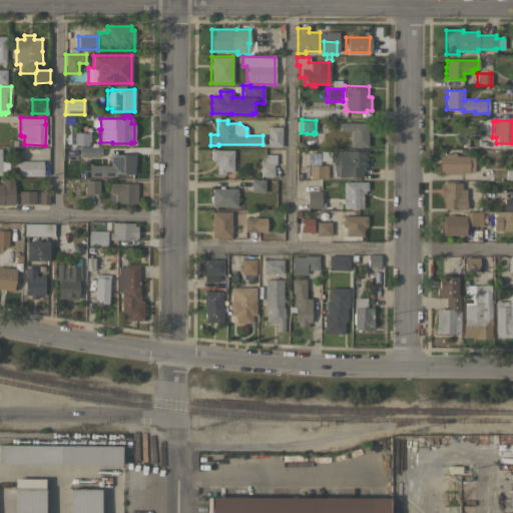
[(367,122),(367,146),(351,146),(351,130),(340,130),(340,122),(367,122)]
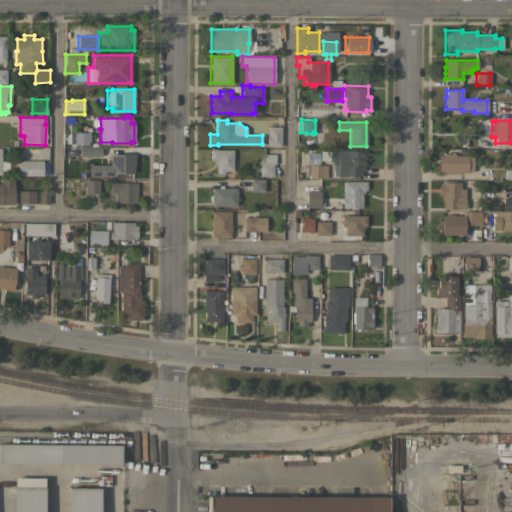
[(280,146),(266,146),(267,126),(281,126),(280,146)]
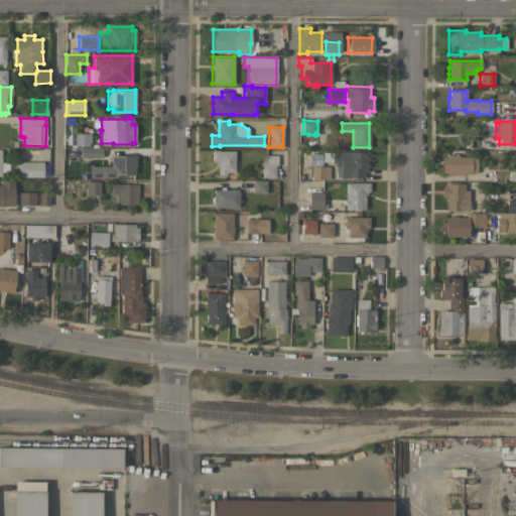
[(91,133),(91,143),(89,143),(89,145),(76,145),(76,147),(72,147),(72,144),(75,144),(75,133),(91,133)]
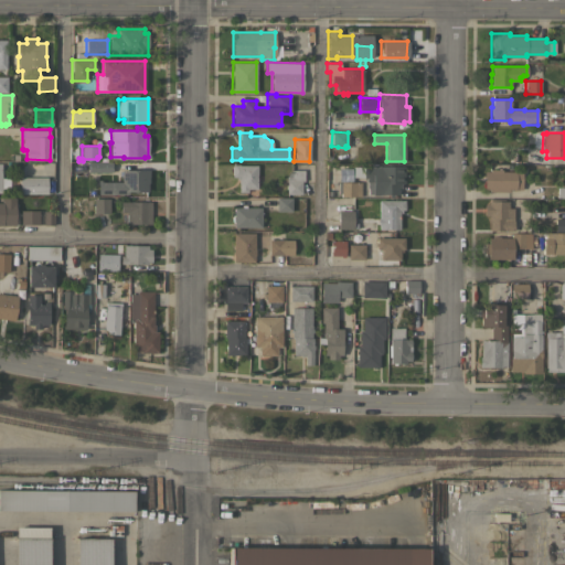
[(87,172),(87,161),(112,161),(112,172),(87,172)]
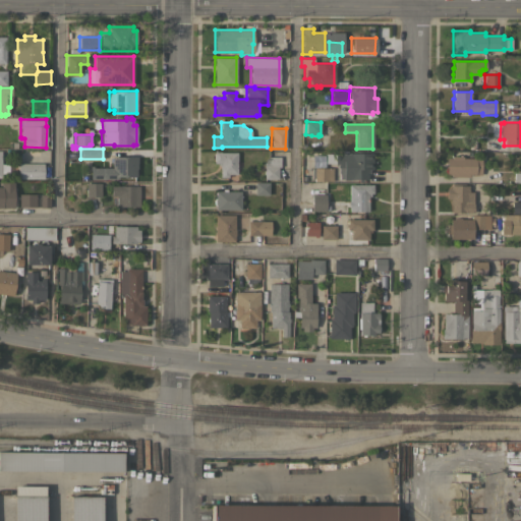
[(237,152),(237,174),(228,174),(228,177),(220,177),(220,165),(218,165),(218,163),(214,163),(214,152),(221,151),(221,152),(237,152)]
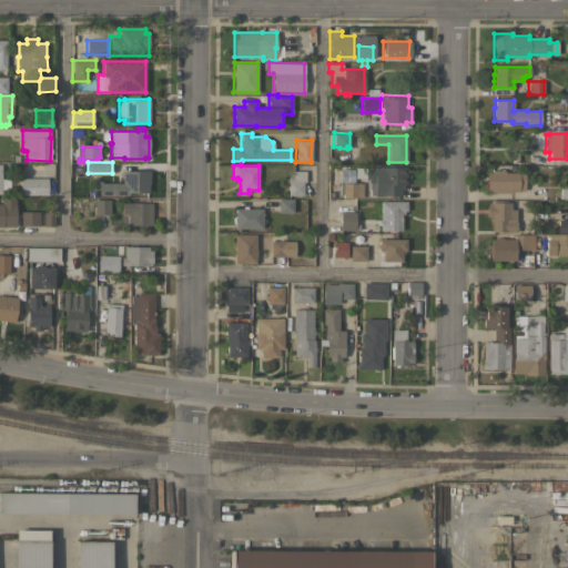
[(406,166),(406,184),(403,184),(403,189),(401,189),(401,195),(395,195),(395,199),(391,199),(391,195),(382,195),(382,196),(374,196),(374,182),(367,182),(367,179),(365,179),(365,166),(406,166)]
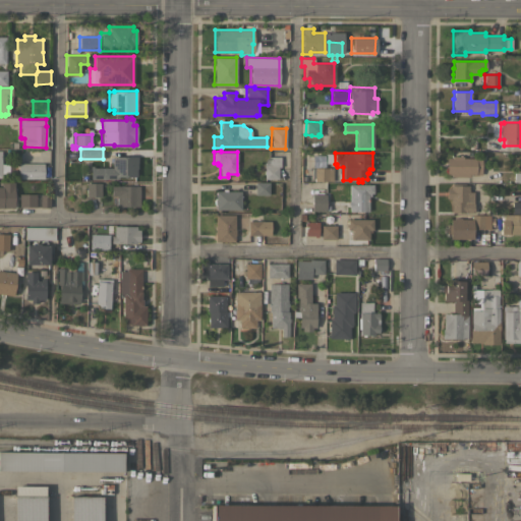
[(313,155),(326,156),(325,167),(312,167),(313,155)]
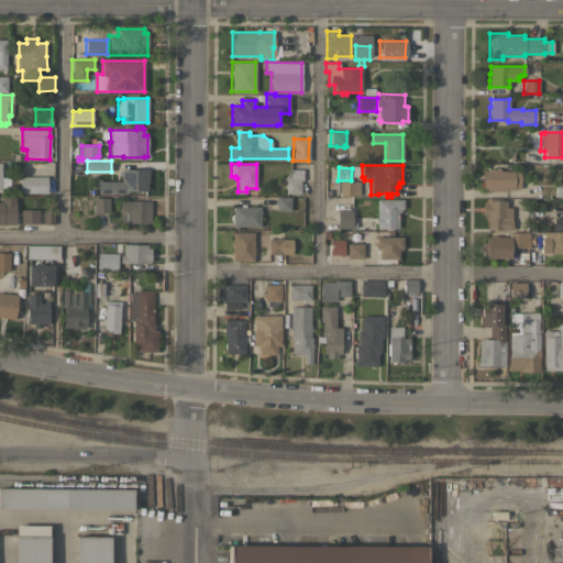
[(486,190),(486,189),(482,189),(482,170),(487,170),(487,168),(499,168),(499,170),(511,170),(511,168),(520,169),(519,188),(514,188),(514,189),(506,189),(506,191),(486,190)]
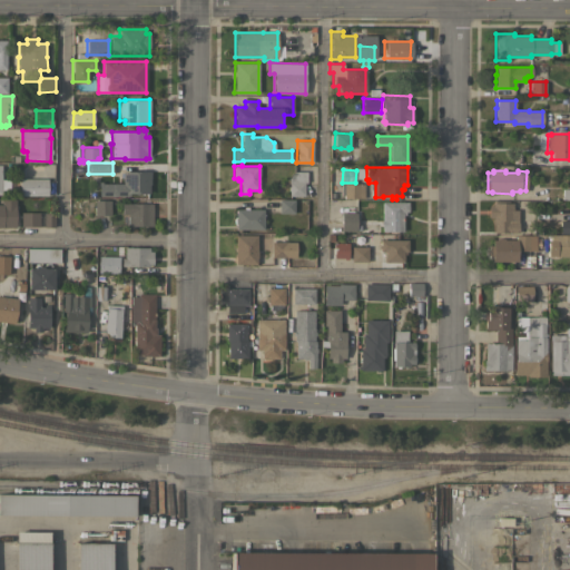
[(150,172),(150,184),(148,184),(148,193),(128,193),(128,196),(99,196),(99,182),(101,182),(101,183),(123,183),(123,172),(150,172)]
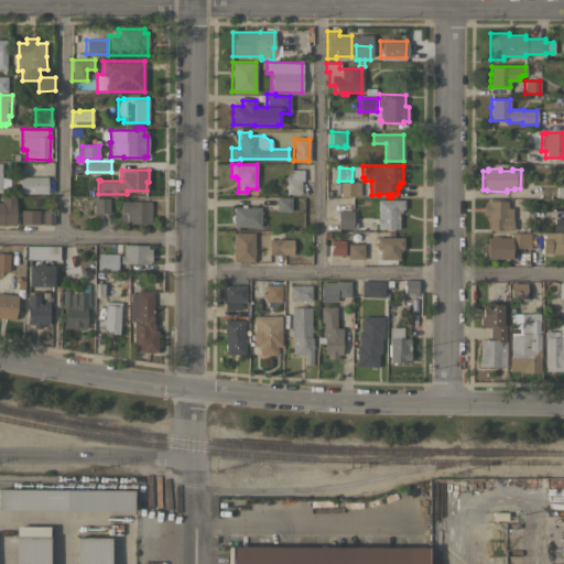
[(303,170),(303,181),(301,181),(301,194),(285,194),(285,176),(291,170),(303,170)]
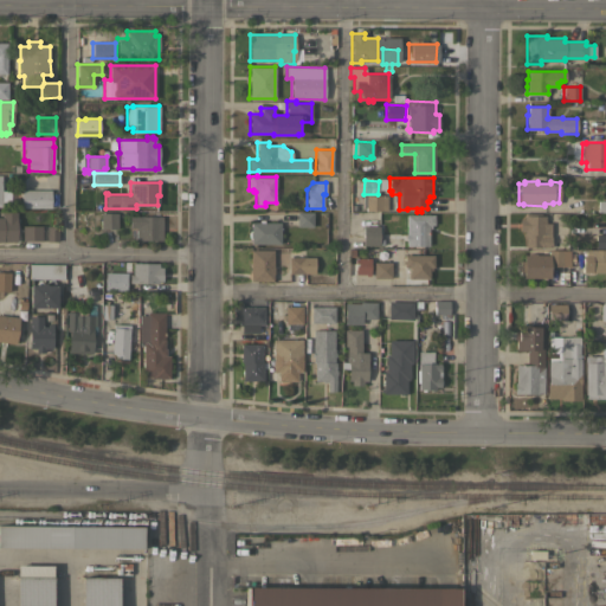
[(50,189),(50,207),(21,207),(21,189),(50,189)]
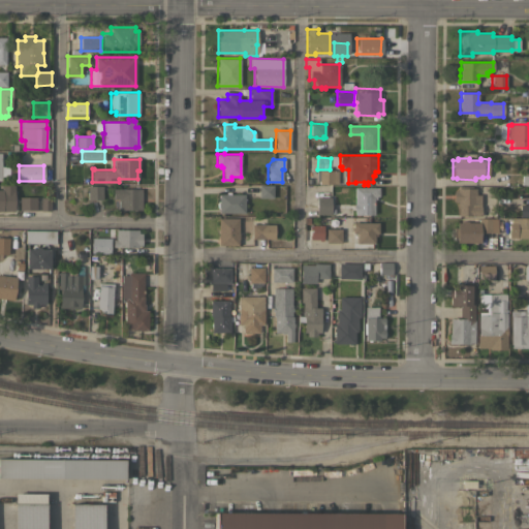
[(318,184),(318,176),(316,176),(316,170),(338,170),(338,184),(318,184)]
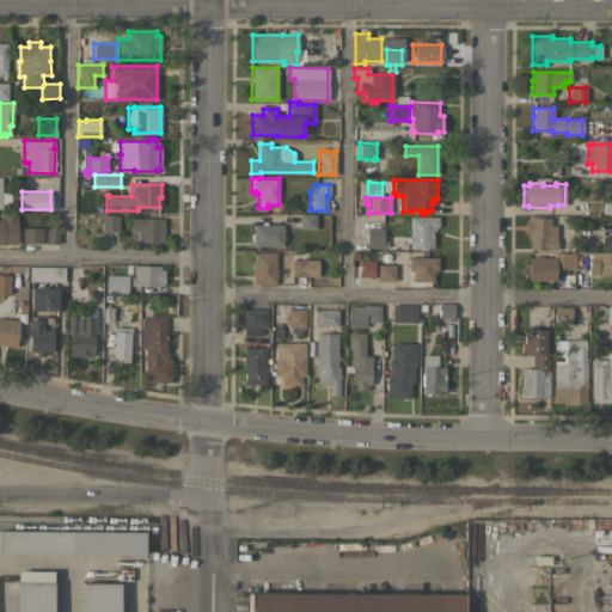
[(0,244),(0,219),(1,219),(1,214),(17,214),(17,244),(0,244)]
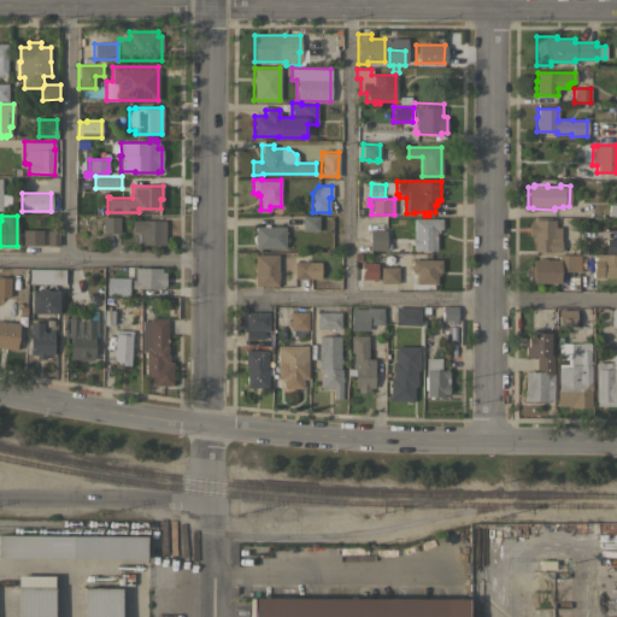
[(103,233),(101,217),(119,216),(119,233),(103,233)]
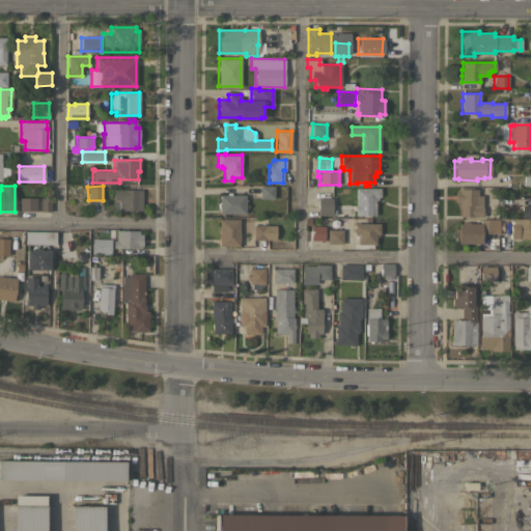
[(274,186),(274,198),(259,198),(259,186),(274,186)]
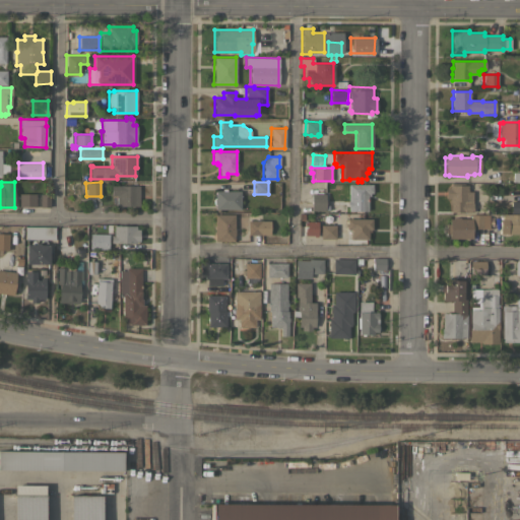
[(450,212),(450,203),(445,203),(445,188),(449,188),(449,185),(450,185),(450,183),(464,183),(464,185),(467,185),(467,191),(472,191),(472,201),(462,201),(462,202),(472,202),(472,212),(450,212)]
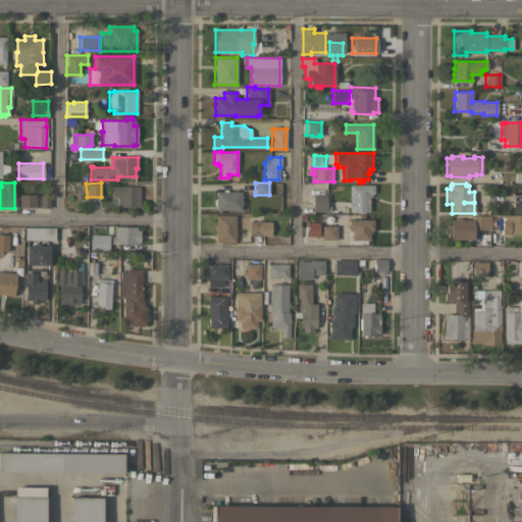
[(374,185),(374,194),(370,194),(370,196),(369,196),(369,212),(363,212),(363,213),(360,213),(360,212),(356,212),(356,209),(355,209),(355,205),(354,205),(354,196),(350,196),(350,185),(374,185)]
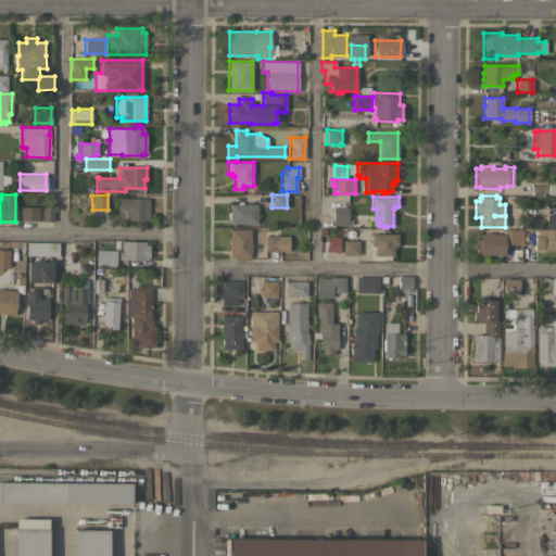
[(148,198),(148,220),(125,220),(125,209),(118,207),(118,198),(148,198)]
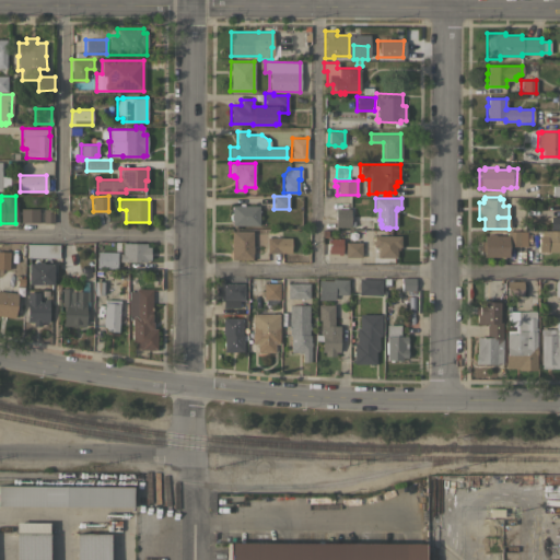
[(238,205),(240,203),(243,203),(243,205),(258,206),(258,225),(231,225),(231,220),(230,219),(230,214),(231,212),(231,205),(238,205)]
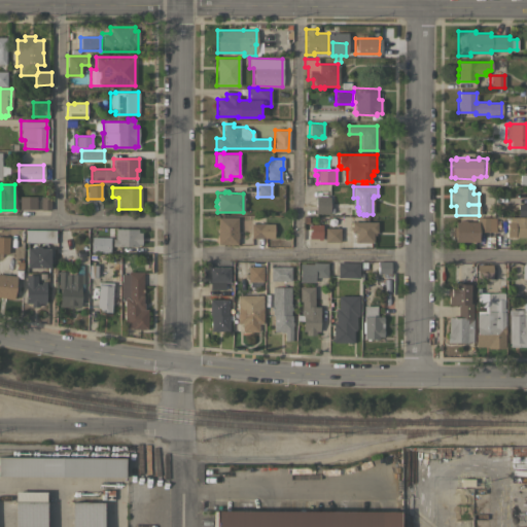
[(36,209),(20,209),(19,196),(36,196),(36,209)]
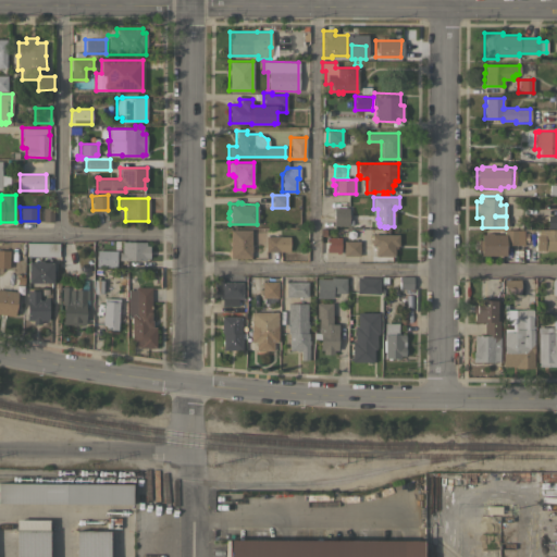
[(348,215),(348,225),(332,224),(333,214),(348,215)]
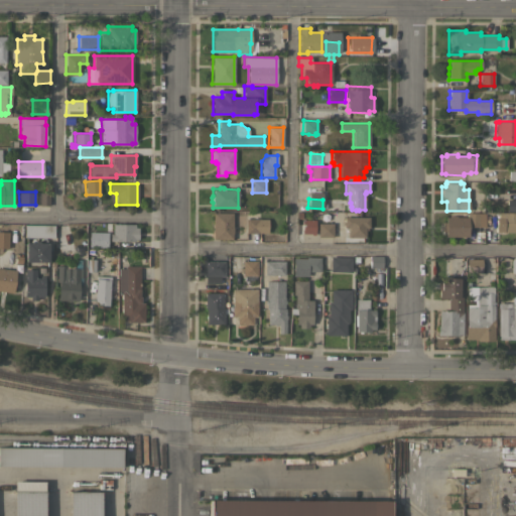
[(515,200),(515,212),(506,212),(506,200),(515,200)]
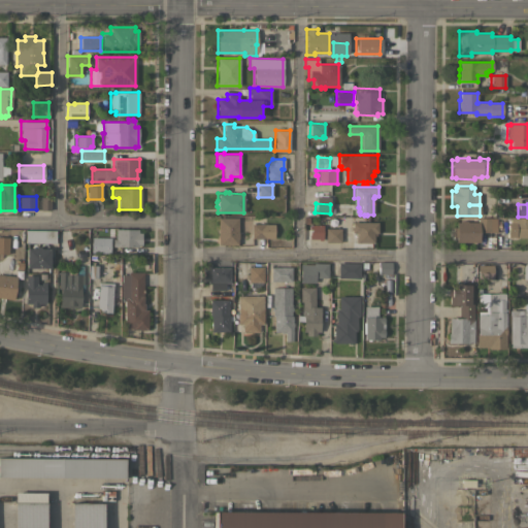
[(527,217),(527,237),(507,237),(507,222),(509,222),(509,217),(527,217)]
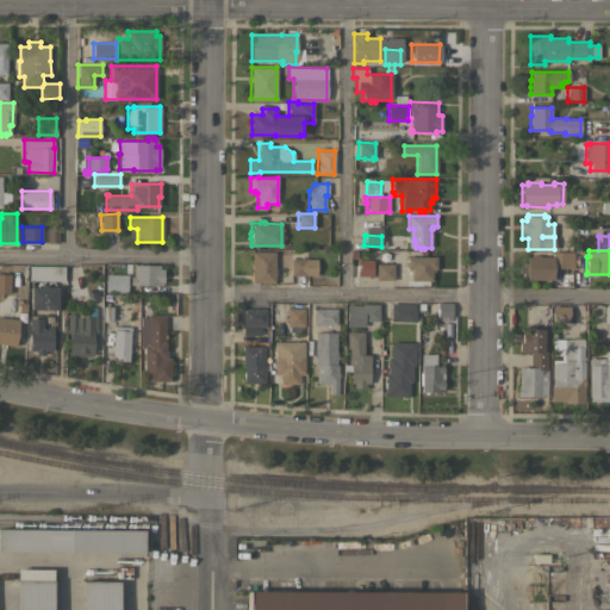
[(274,268),(275,268),(275,275),(274,275),(274,282),(251,282),(251,251),(274,251),(274,268)]
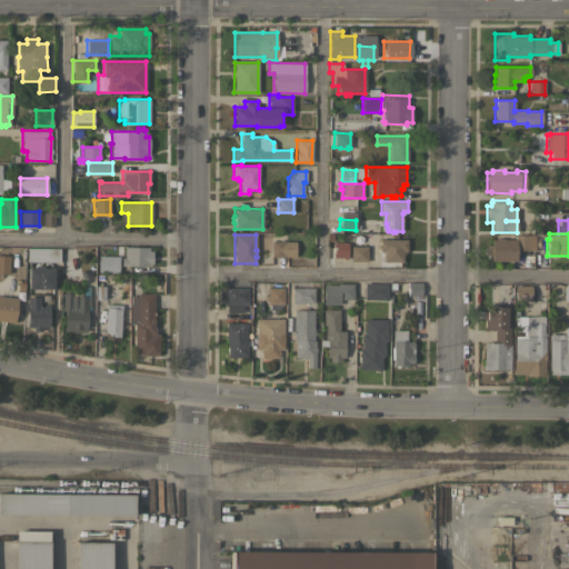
[(287,257),(270,257),(271,240),(277,240),(277,238),(282,238),(282,241),(287,241),(287,257)]
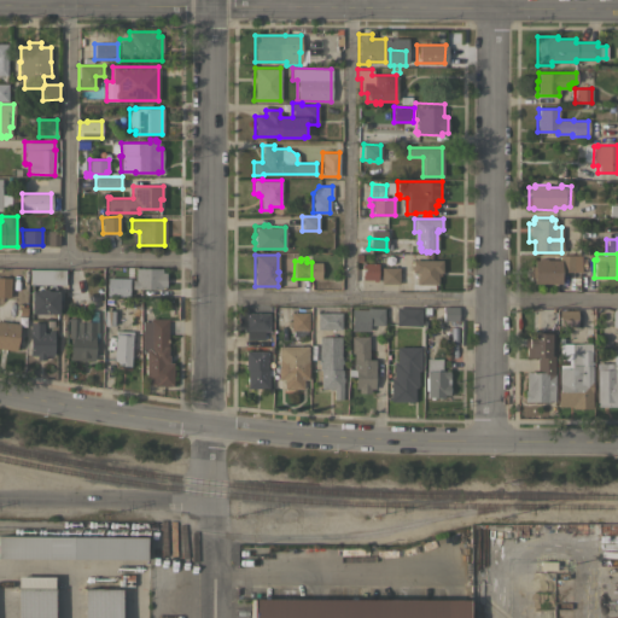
[(561,260),(561,284),(534,283),(534,278),(529,278),(529,266),(534,266),(534,260),(538,260),(538,258),(546,258),(546,260),(559,260),(561,260)]
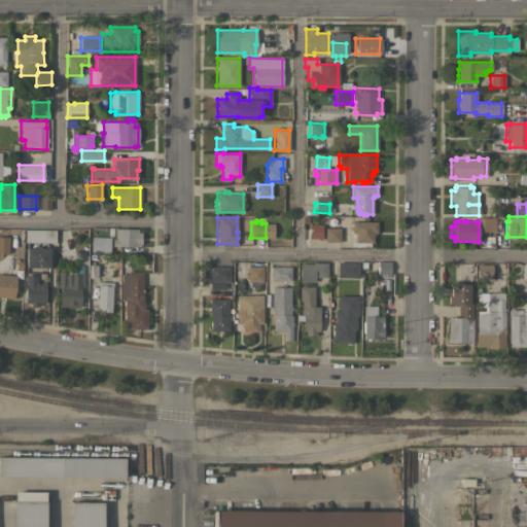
[(324,242),(324,227),(325,227),(325,221),(329,221),(329,227),(340,227),(340,242),(324,242)]
